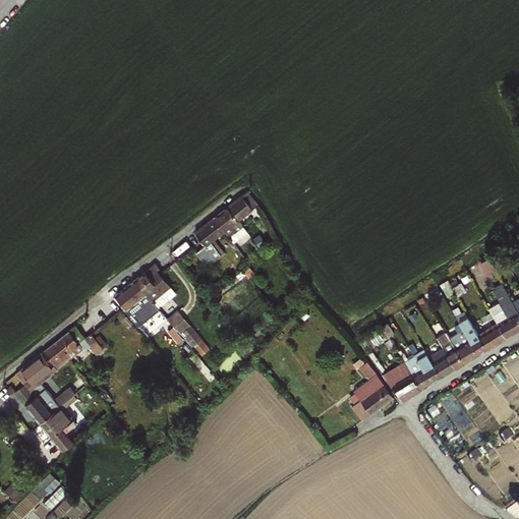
[(246,193),(227,208),(237,221),(257,206),(246,193)]
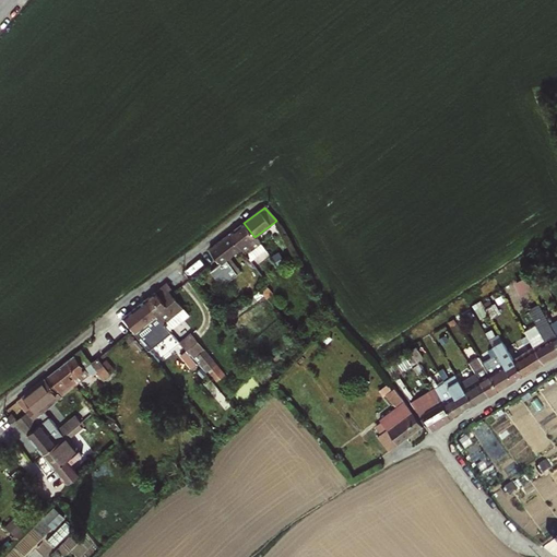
[(244,223),(228,235),(239,249),(243,252),(249,262),(264,250),(255,237),(244,223)]
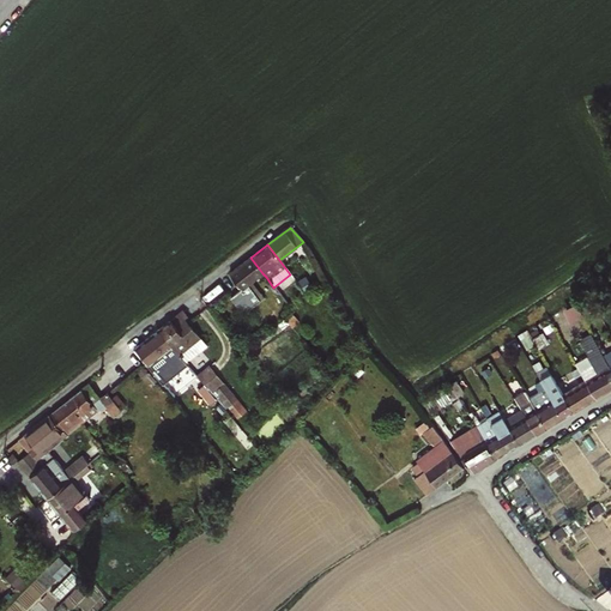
[(250,258),(228,274),(240,290),(230,297),(242,314),(259,302),(247,286),(262,273),(250,258)]
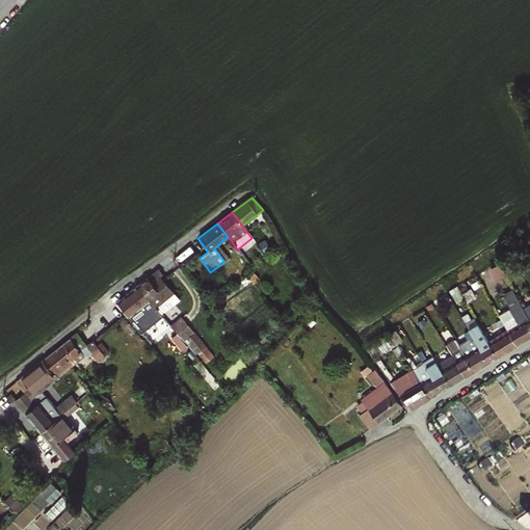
[(264,241),(259,244),(264,253),(269,249),(264,241)]
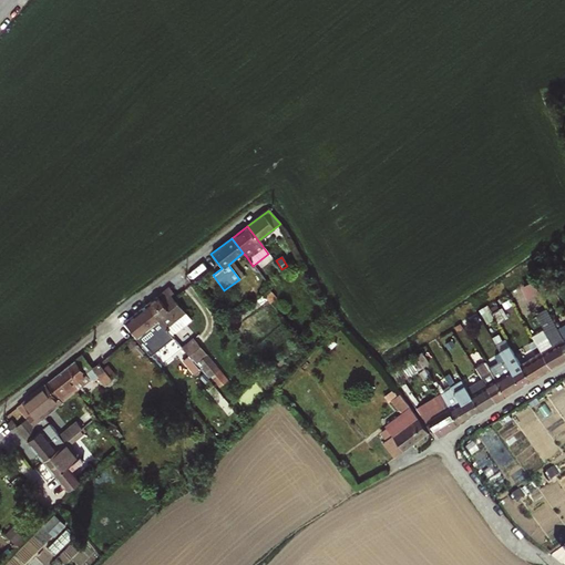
[(544,280),(533,286),(537,293),(537,294),(548,289),(544,280)]
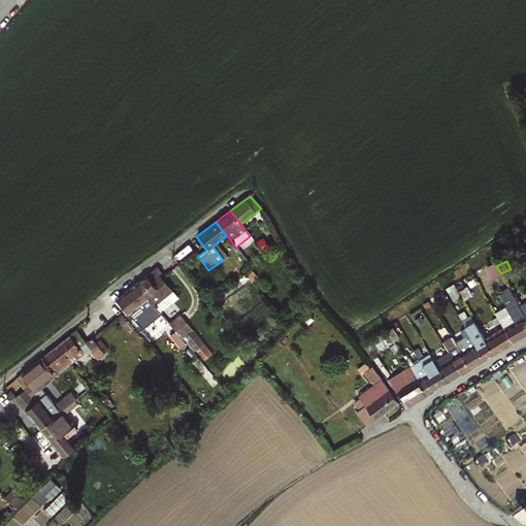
[(157,267),(145,275),(151,283),(159,275),(161,273),(157,267)]
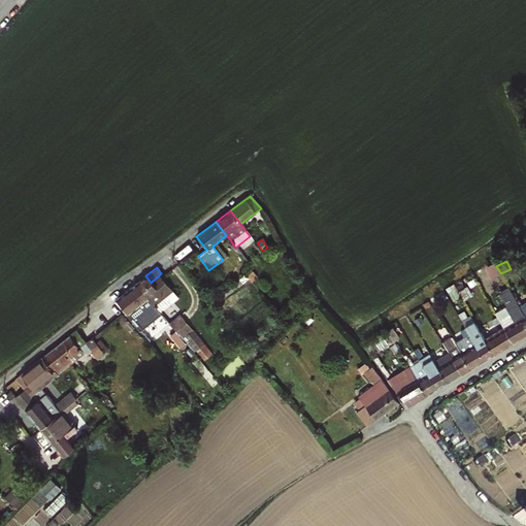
[(145,275),(135,284),(148,299),(161,315),(178,300),(159,275),(151,283),(145,275)]
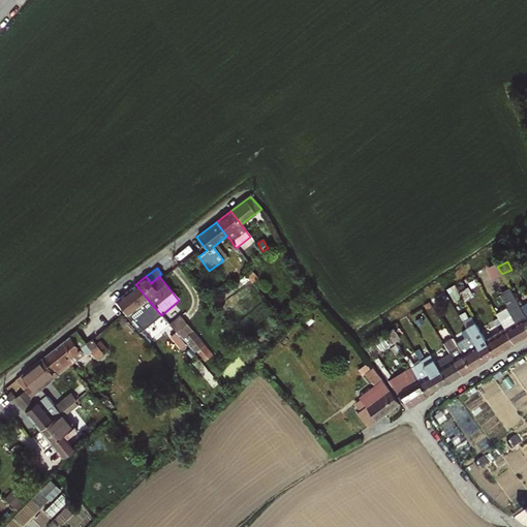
[(135,284),(114,303),(125,316),(127,314),(128,315),(148,300),(135,284)]
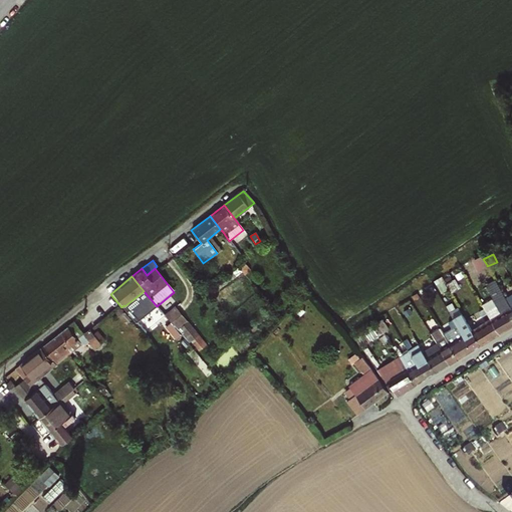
[(445,287),(448,293),(449,293),(455,289),(450,281),(448,278),(442,282),(445,287)]
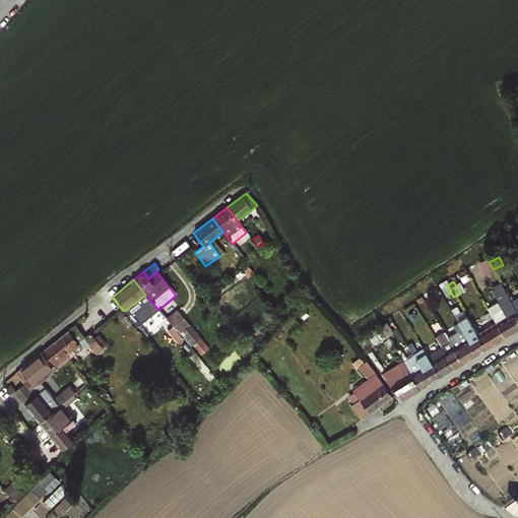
[(505,338),(517,330),(517,316),(510,303),(502,286),(491,293),(498,304),(488,310),(496,323),(505,338)]
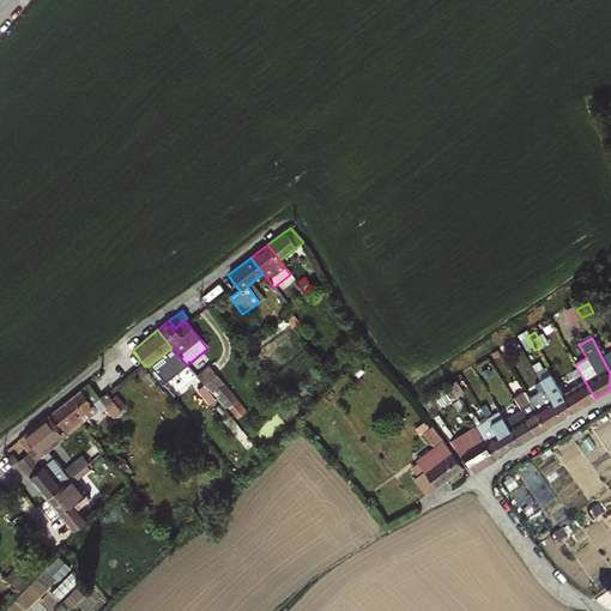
[(534,350),(531,343),(527,345),(526,343),(521,345),(527,355),(534,350)]
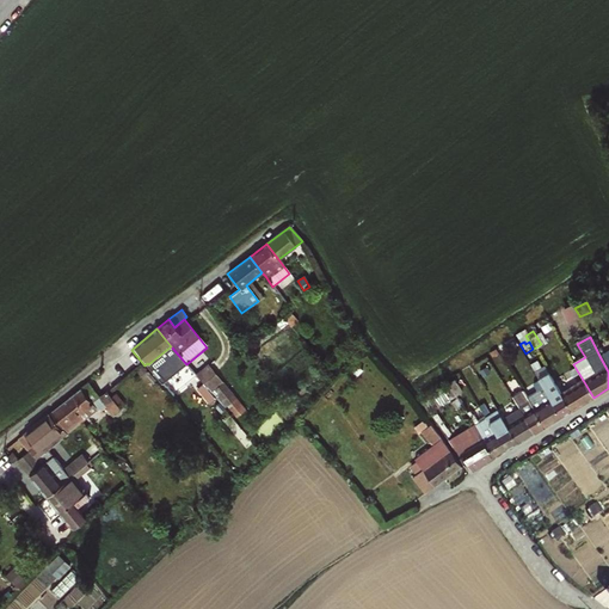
[(355,364),(348,373),(354,377),(361,370),(355,364)]
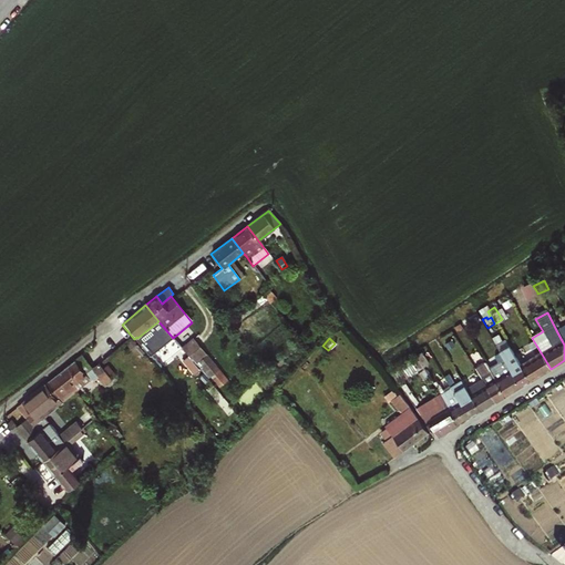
[(197,346),(193,340),(186,346),(191,351),(197,346)]
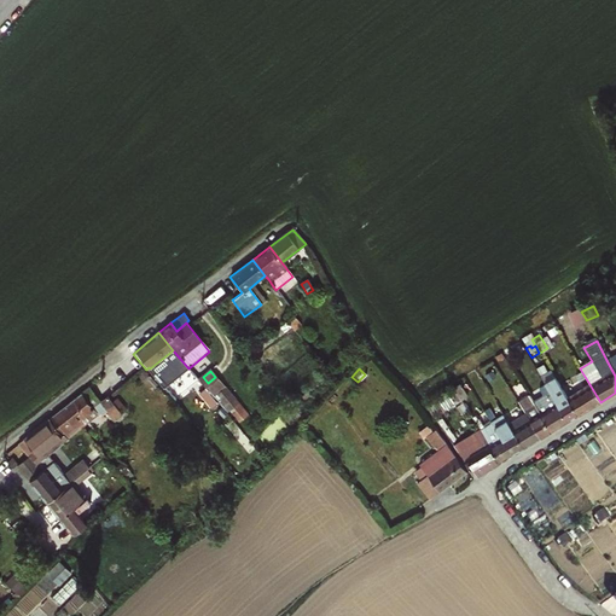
[(544,385),(567,423),(576,417),(567,399),(552,376),(542,382),(544,385)]
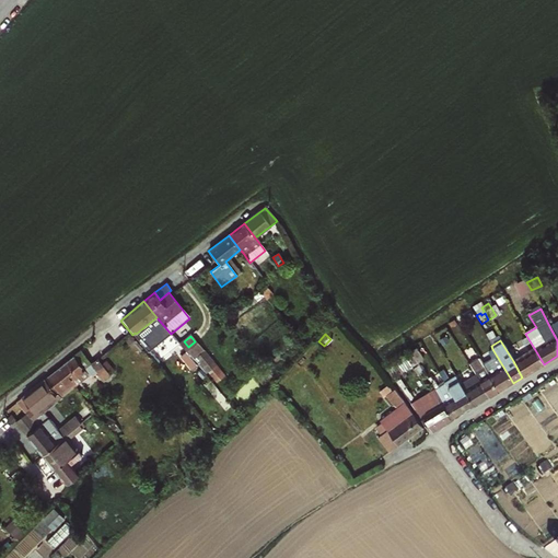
[(534,348),(513,361),(522,378),(544,364),(534,348)]
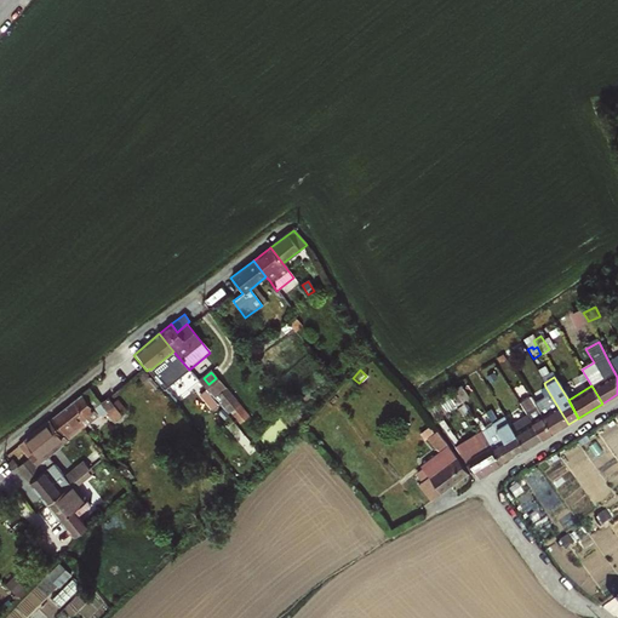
[(462,402),(463,404),(469,399),(462,387),(455,392),(462,402)]
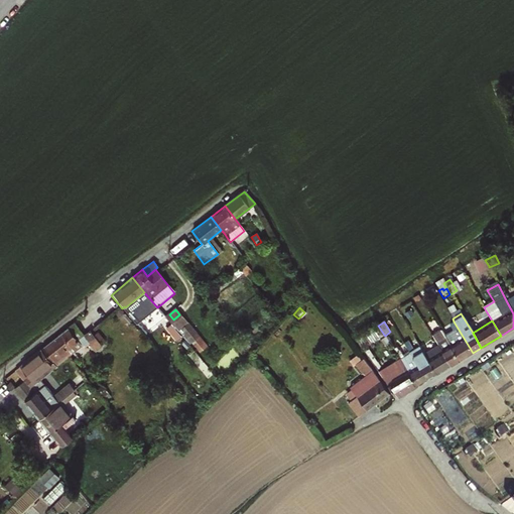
[(459,361),(473,353),(454,322),(448,325),(453,332),(443,336),(459,361)]
